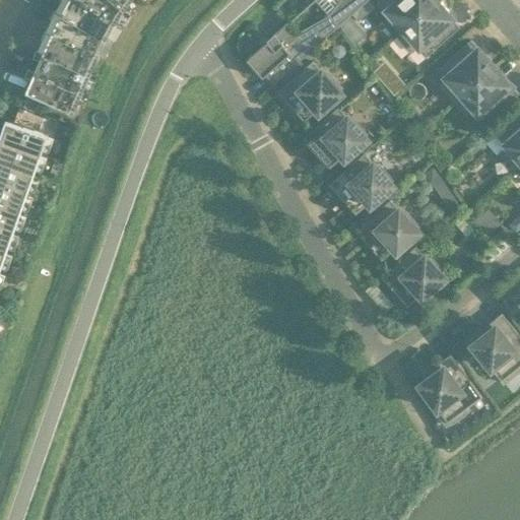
[(77,0),(61,0),(66,3),(60,13),(60,14),(102,38),(111,21),(77,0)]
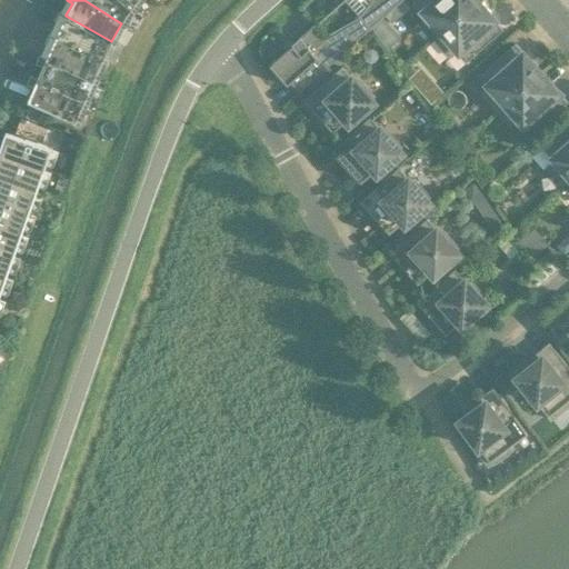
[(85,0),(121,23),(131,8),(121,0),(85,0)]
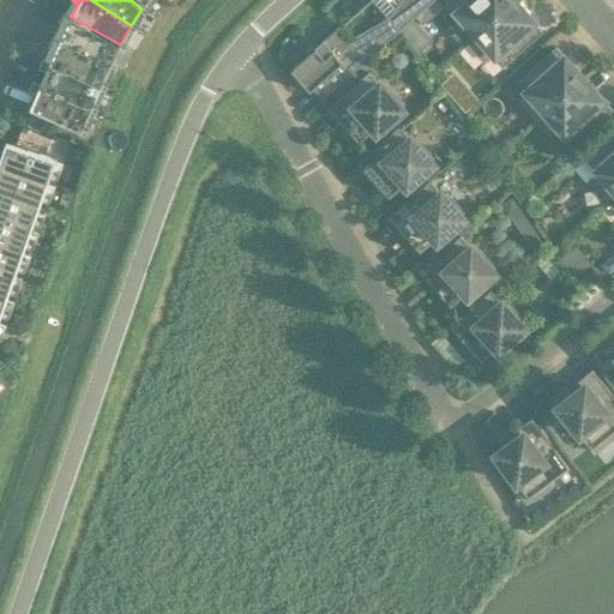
[(371,0),(387,18),(399,31),(433,0),(371,0)]
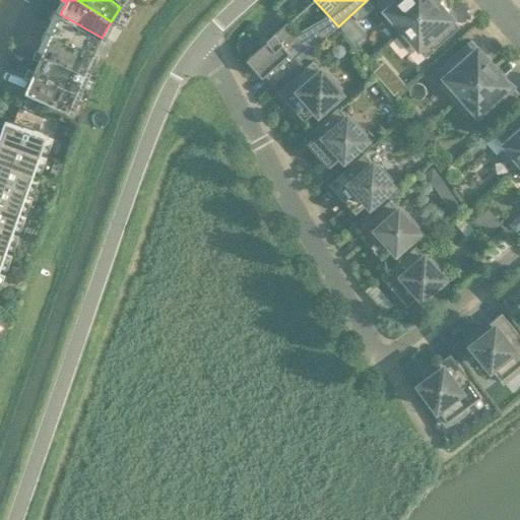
[(402,29),(435,1),(434,0),(379,0),(378,1),(386,10),(402,29)]
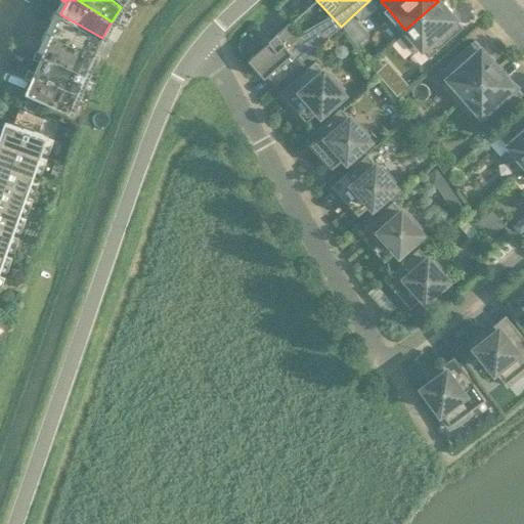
[(355,15),(360,20),(376,7),(370,1),(355,15)]
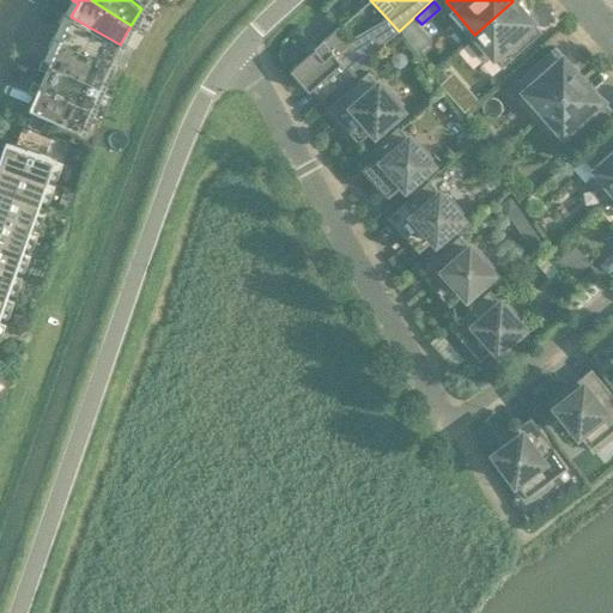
[(513,1),(474,35),(467,41),(483,60),(491,53),(493,56),(503,66),(541,32),(530,19),(529,20),(513,1)]
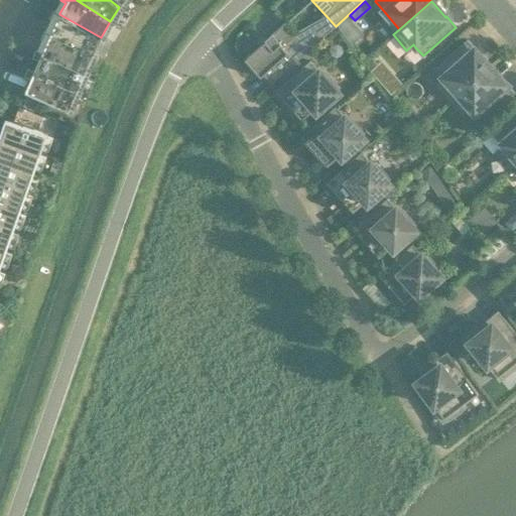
[(55,22),(50,33),(94,53),(101,37),(59,14),(59,13),(53,10),(48,18),(55,22)]
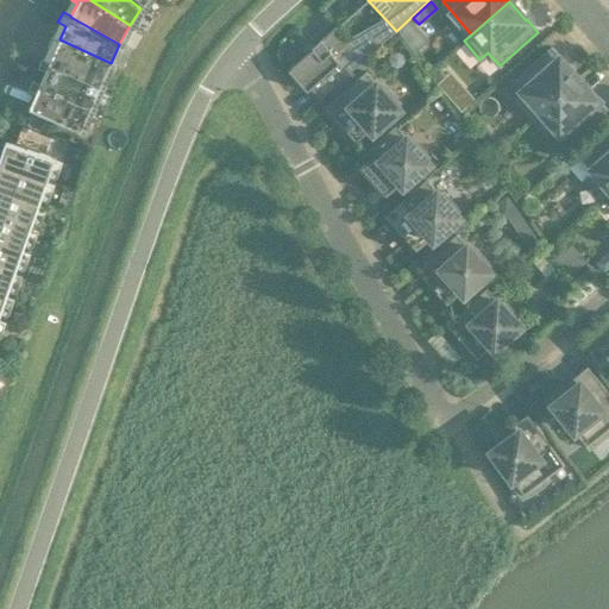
[(396,31),(384,18),(349,37),(338,25),(288,70),(307,90),(309,88),(319,99),(396,31)]
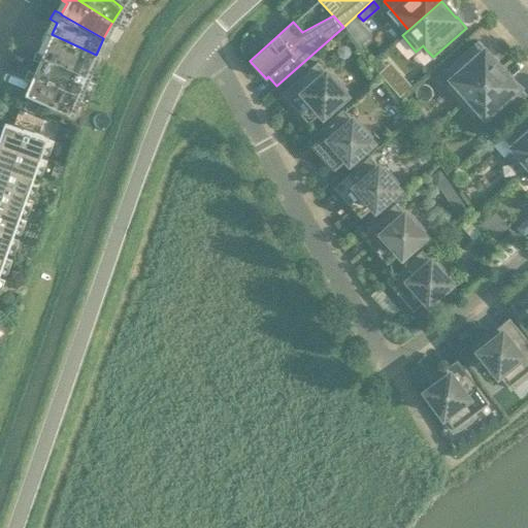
[(52,34),(44,31),(41,40),(47,43),(43,54),(42,54),(88,73),(96,55),(52,34)]
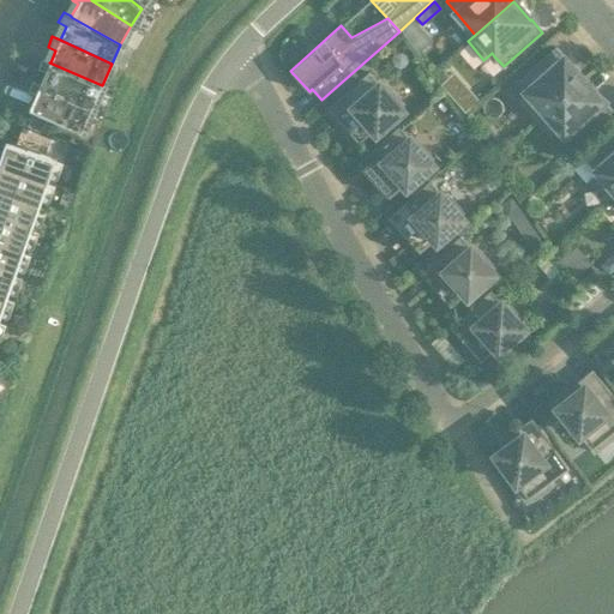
[(537,120),(583,79),(565,60),(566,60),(555,47),(517,80),(525,91),(525,92),(528,95),(521,102),(537,120)]
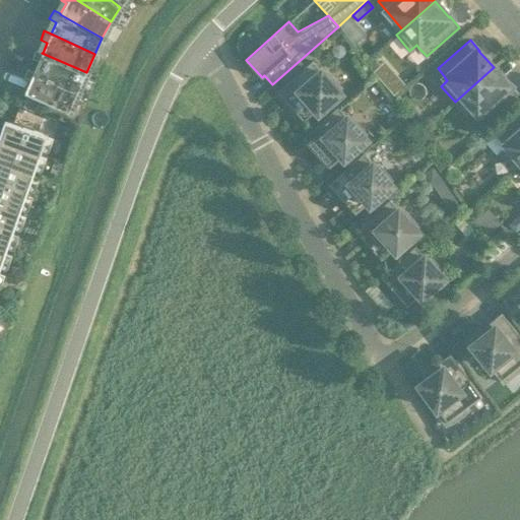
[(39,62),(34,71),(34,72),(77,91),(86,72),(42,53),(43,53),(36,50),(31,59),(39,62)]
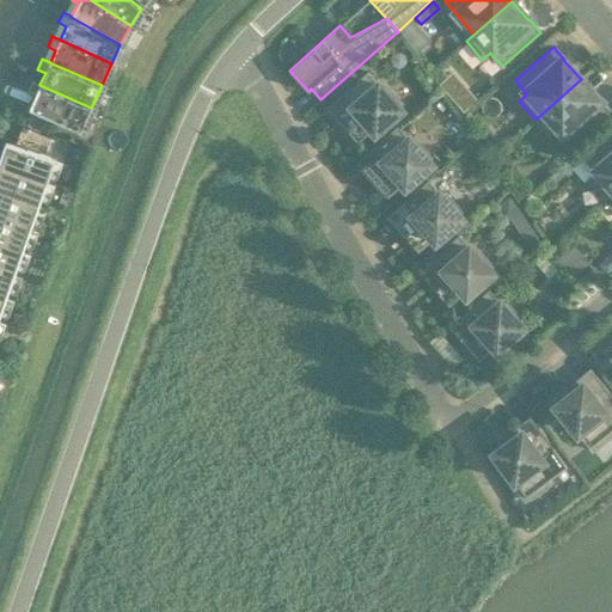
[(374,133),(401,109),(397,105),(399,103),(396,97),(389,90),(384,85),(381,87),(378,83),(378,84),(367,72),(326,108),(357,142),(372,129),(374,133)]
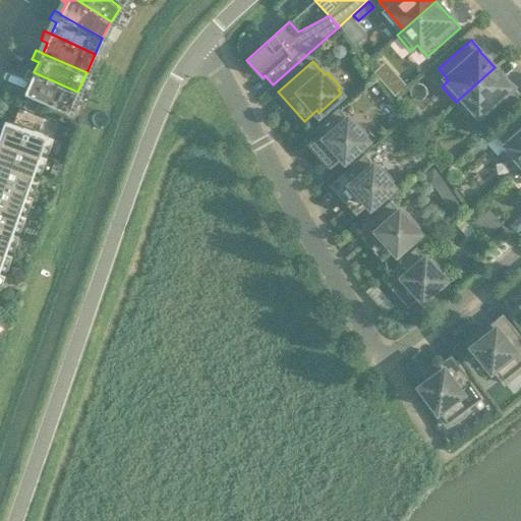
[(509,84),(495,67),(456,102),(470,118),(476,112),(478,115),(479,114),(486,123),(519,95),(510,83),(509,84)]
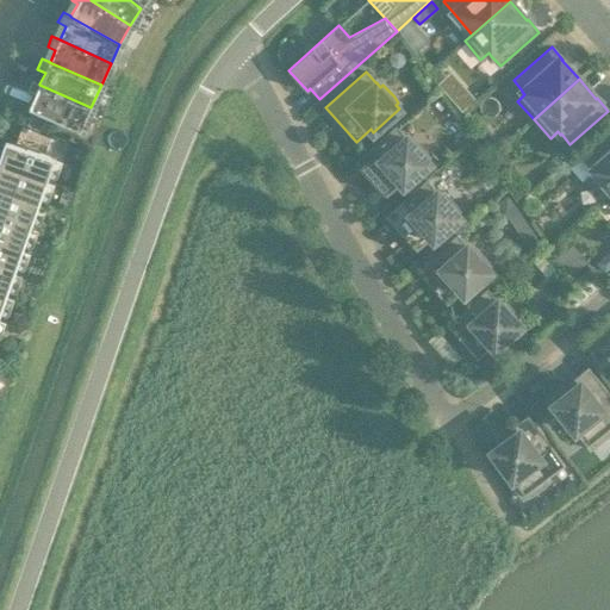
[(81,131),(91,107),(39,85),(39,83),(32,80),(27,91),(36,94),(30,107),(81,131)]
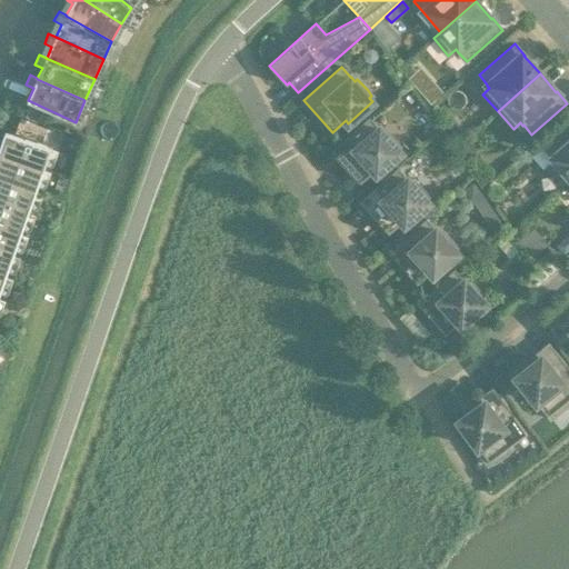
[(433,81),(420,92),(431,105),(443,93),(433,81)]
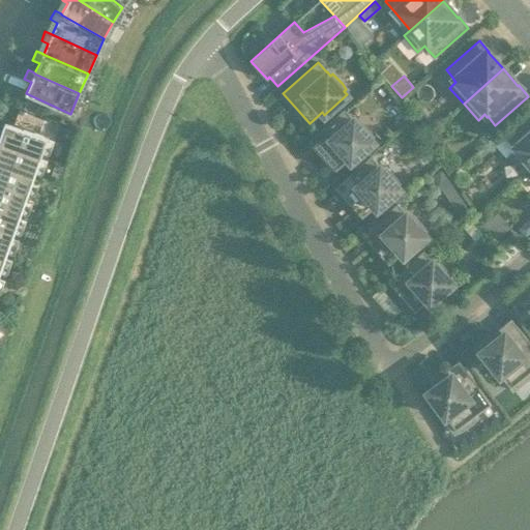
[(27,99),(24,109),(34,114),(38,105),(27,99)]
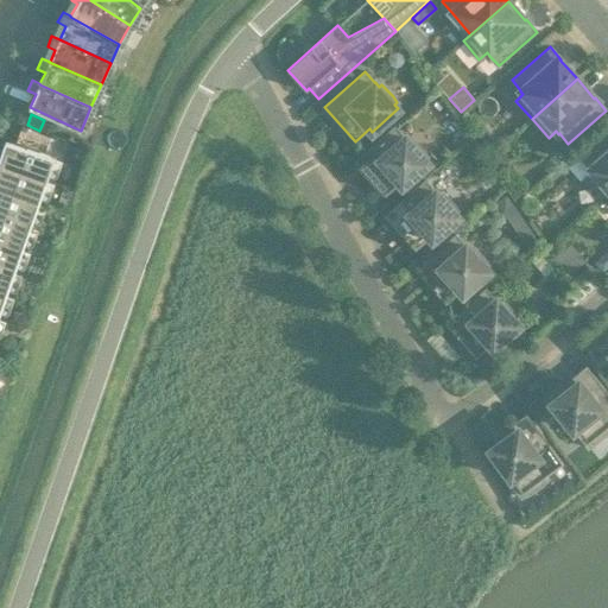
[(403,185),(429,163),(425,158),(428,157),(423,151),(417,144),(411,139),(409,140),(405,137),(396,125),(354,160),(385,196),(400,183),(403,185)]
